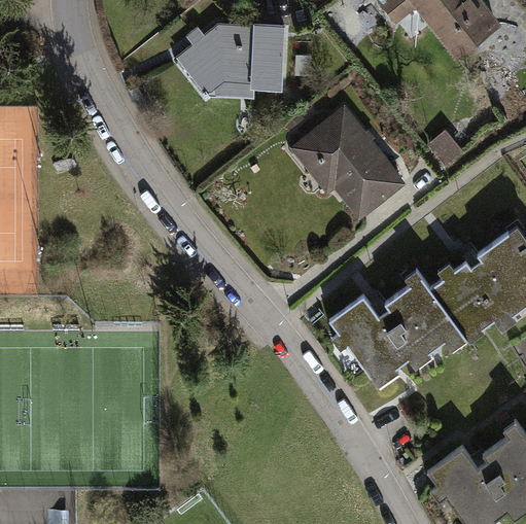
[(377,0),(395,24),(416,8),(455,60),(500,25),(481,0),(377,0)]
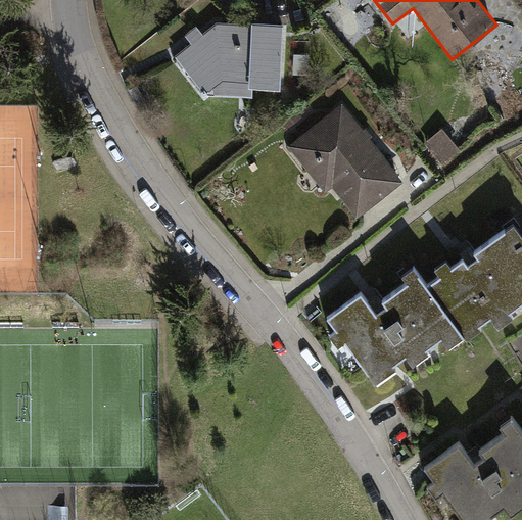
[(176,57),(204,95),(217,95),(250,97),(250,88),(278,88),(281,25),(249,22),(249,26),(214,26),(201,35),(195,27),(183,36),(189,44),(176,57)]
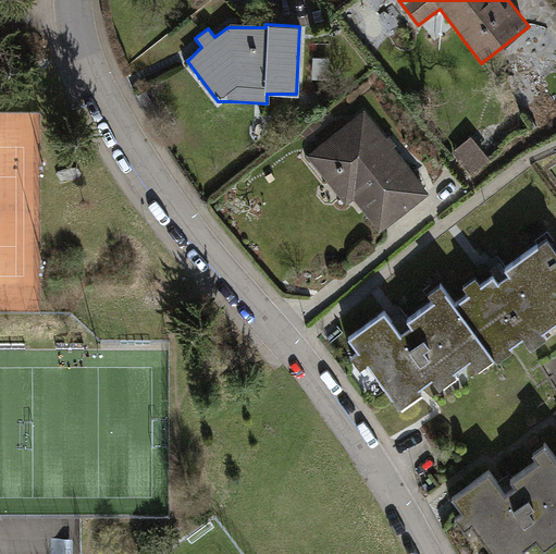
[(304,151),(341,199),(353,191),(380,228),(423,195),(359,109),(304,151)]
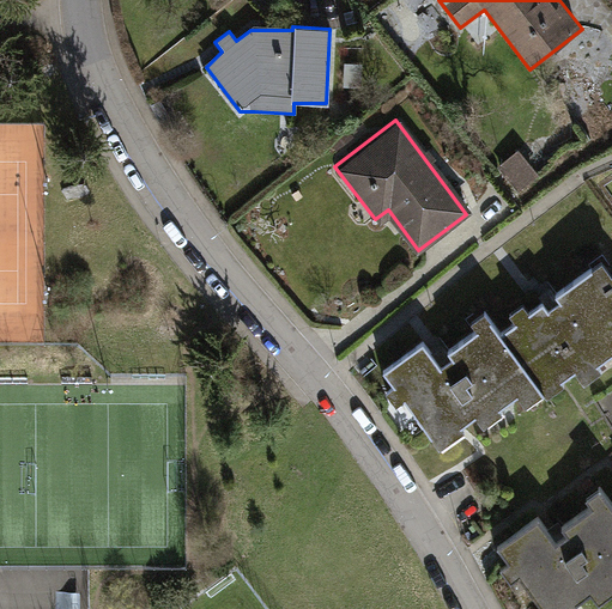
[(515,324),(500,336),(544,396),(545,400),(565,385),(563,382),(575,373),(583,385),(603,372),(598,366),(611,355),(611,274),(603,262),(556,296),(561,303),(549,312),(543,304),(529,314),(523,305),(509,316),(515,324)]
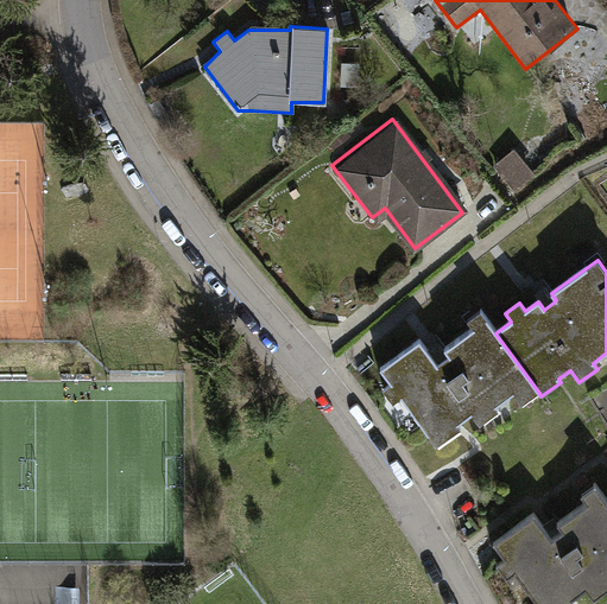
[(539,393),(495,334),(480,313),(467,323),(474,331),(444,353),(449,358),(435,368),(418,344),(380,373),(391,388),(383,394),(392,407),(400,401),(435,449),(459,431),(456,427),(472,415),(480,427),(501,412),(497,406),(512,394),(522,406),(539,393)]
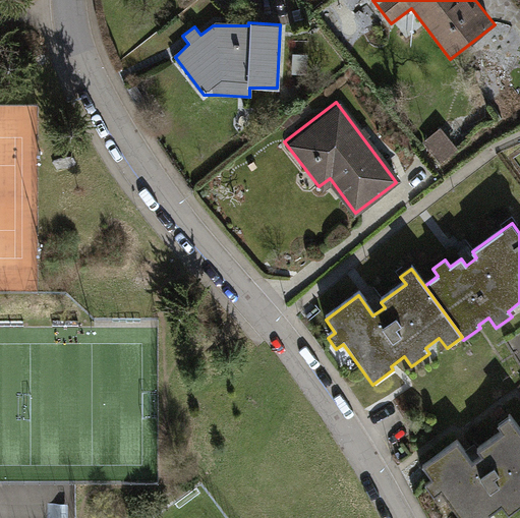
[(519,433),(508,417),(497,425),(502,433),(477,451),(480,455),(469,463),(455,444),(421,467),(431,480),(424,486),(432,498),(440,493),(458,517),(489,517),(487,514),(501,505),(508,514),(519,505),(519,433)]
